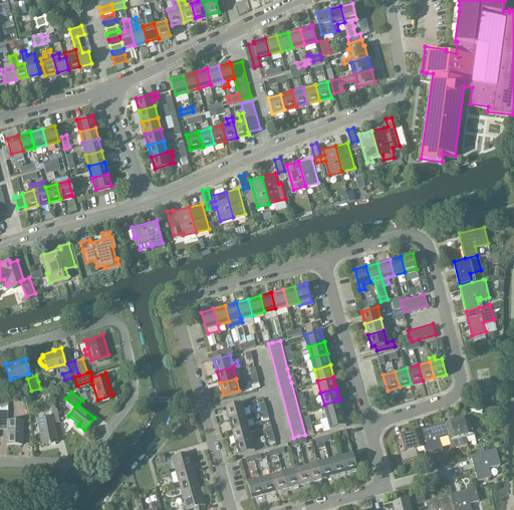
[(229,418),(246,414),(244,408),(249,406),(248,400),(243,402),(242,402),(226,406),(229,418)]
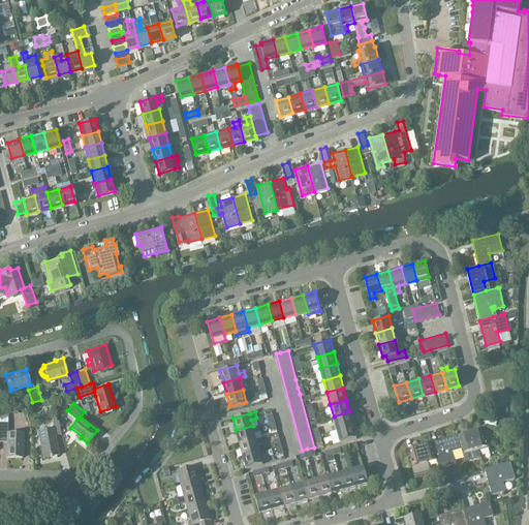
[(337,428),(353,424),(349,411),(334,417),(337,428)]
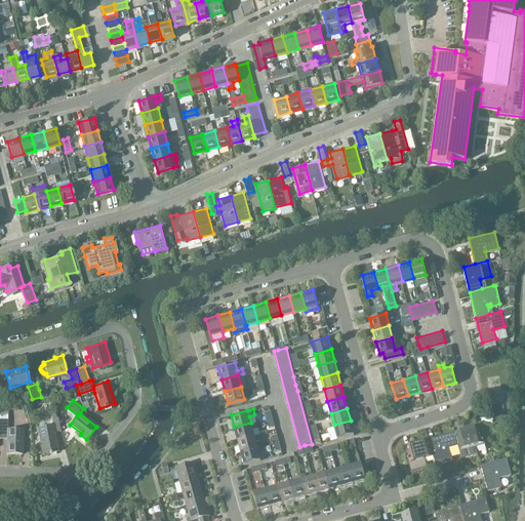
[(42,452),(57,449),(54,430),(61,429),(57,415),(50,416),(52,424),(38,426),(42,452)]
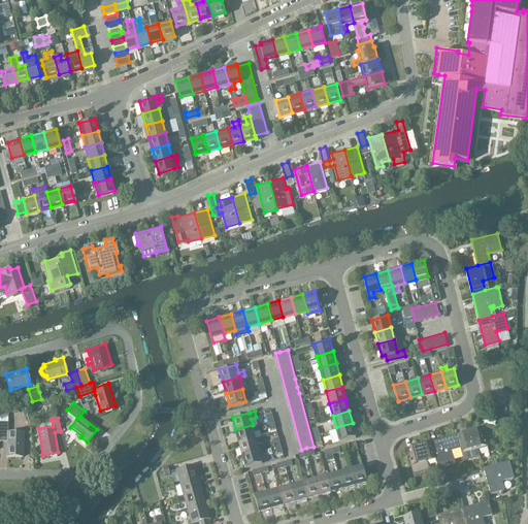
[(0,438),(0,439),(7,439),(6,454),(23,454),(23,430),(7,429),(7,425),(7,421),(0,420),(0,438)]
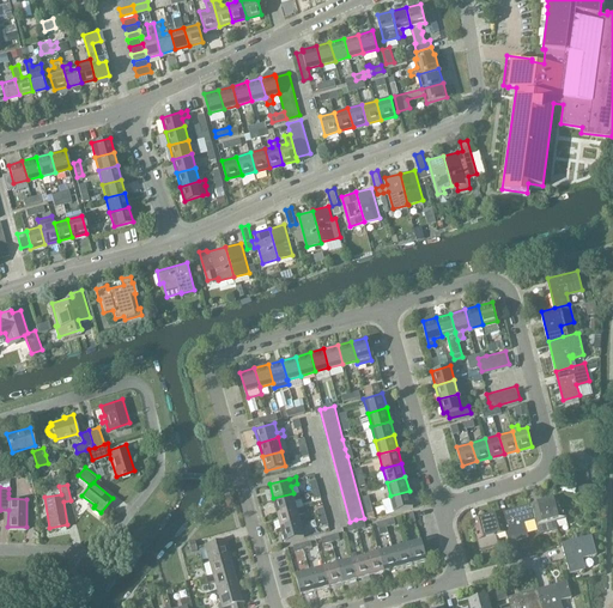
[(299,491),(293,493),(273,498),(278,512),(297,506),(295,499),(301,497),(299,491)]
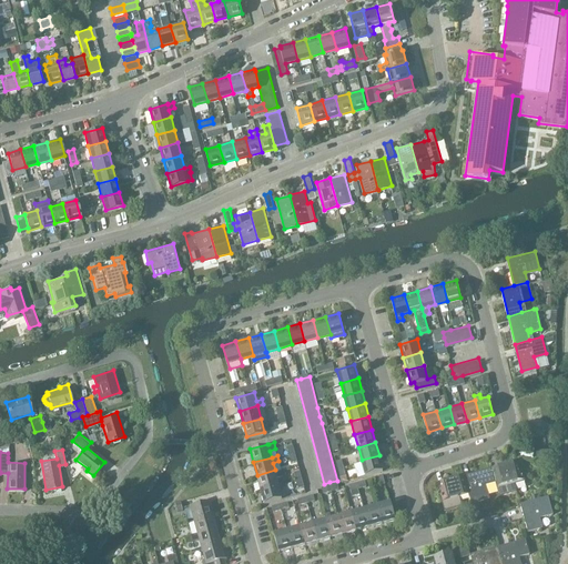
[(379,455),(362,460),(365,473),(383,469),(379,455)]
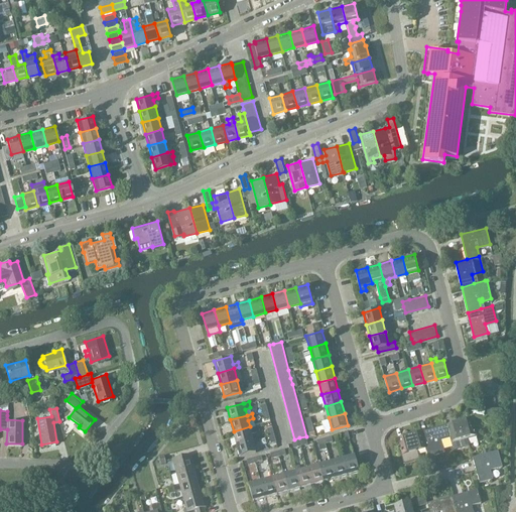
[(475,416),(472,417),(472,415),(446,422),(452,441),(453,448),(470,443),(468,437),(477,434),(474,423),(476,422),(475,416)]
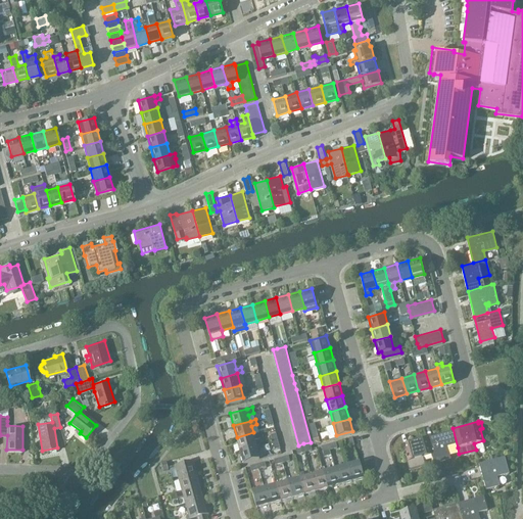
[(448,450),(458,447),(453,428),(427,435),(431,453),(434,461),(450,456),(448,450)]
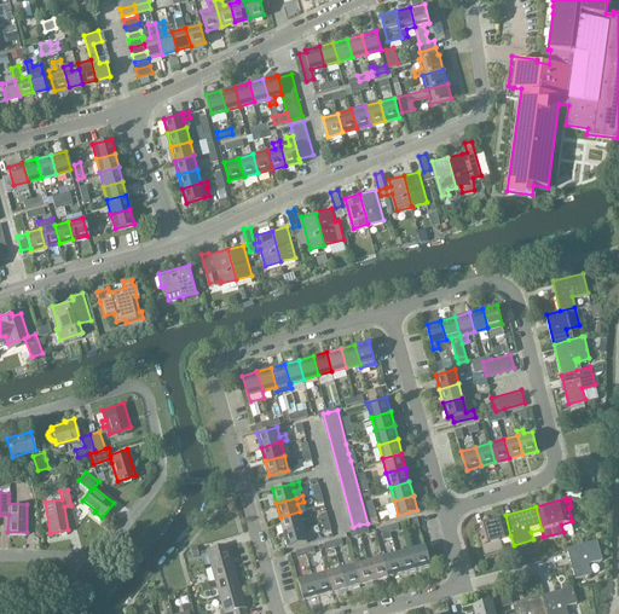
[(284,531),(304,526),(301,519),(308,516),(306,510),(300,511),(281,517),(284,531)]
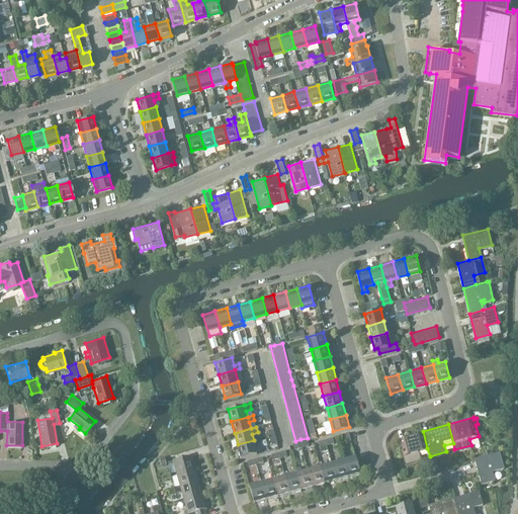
[(419,450),(427,448),(423,431),(399,438),(406,463),(422,458),(419,450)]
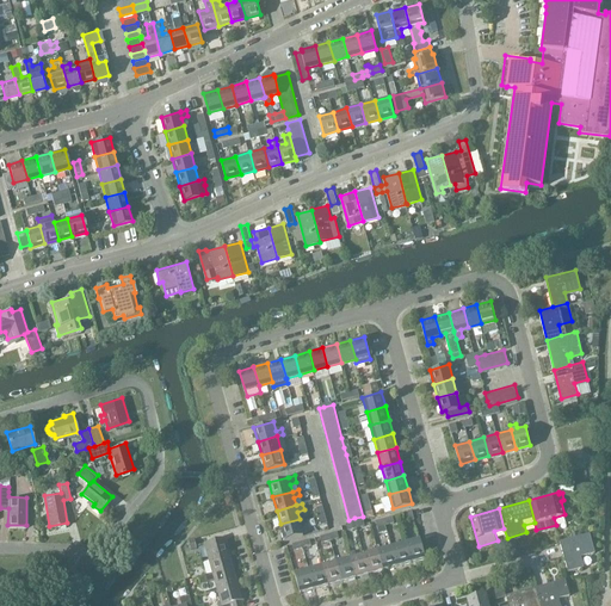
[(387,529),(386,523),(383,515),(375,518),(377,525),(378,530),(387,529)]
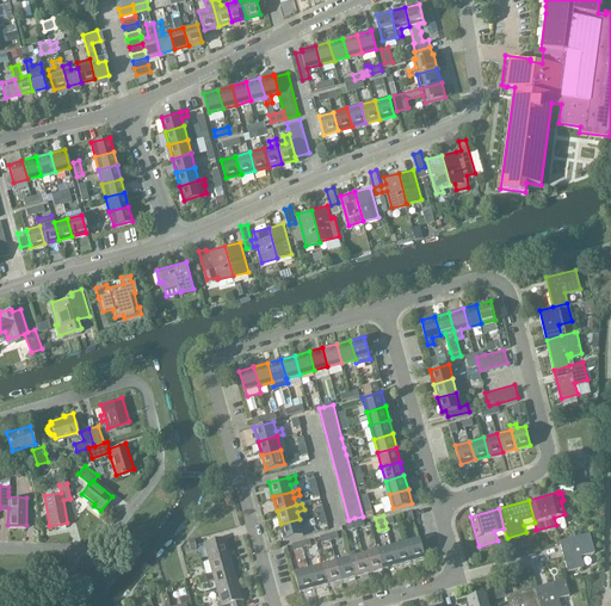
[(300,519),(281,524),(284,538),(303,533),(300,519)]
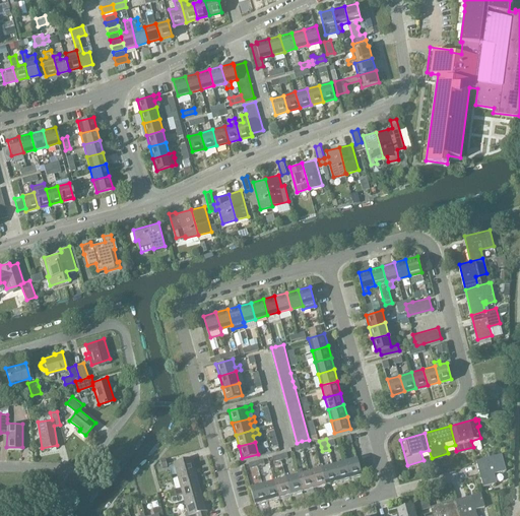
[(502,452),(477,458),(476,459),(483,485),(497,480),(494,471),(506,468),(502,452)]
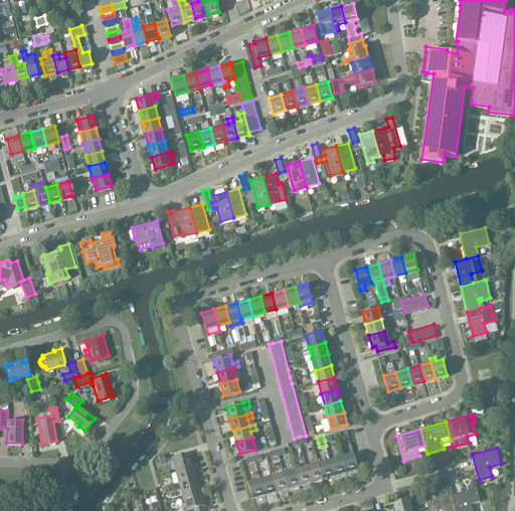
[(175,469),(194,464),(190,451),(172,456),(175,469)]
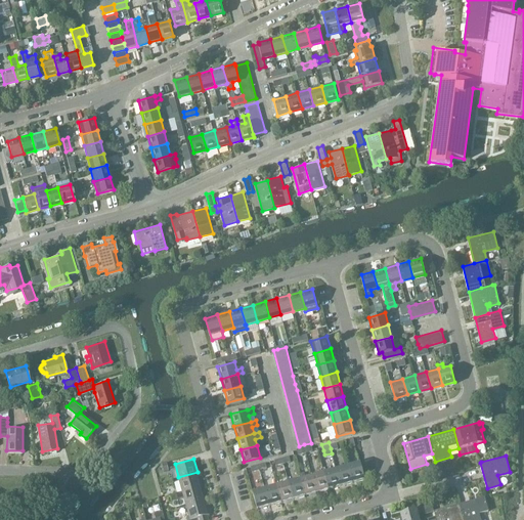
[(348,464),(352,480),(364,477),(360,461),(348,464)]
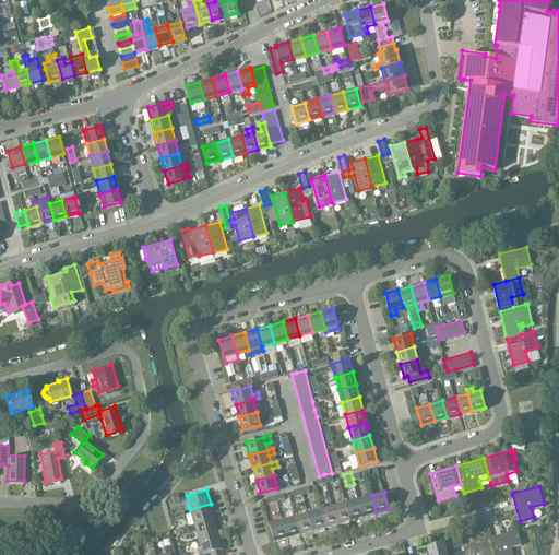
[(363,516),(376,512),(371,495),(358,498),(363,516)]
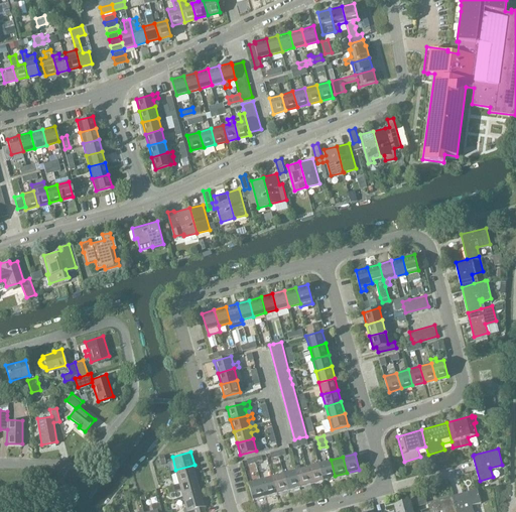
[(324,479),(335,476),(331,460),(319,463),(324,479)]
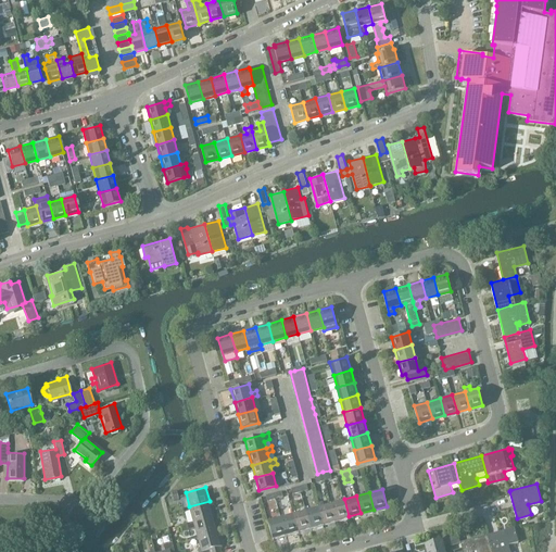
[(336,521),(349,516),(344,499),(331,503),(336,521)]
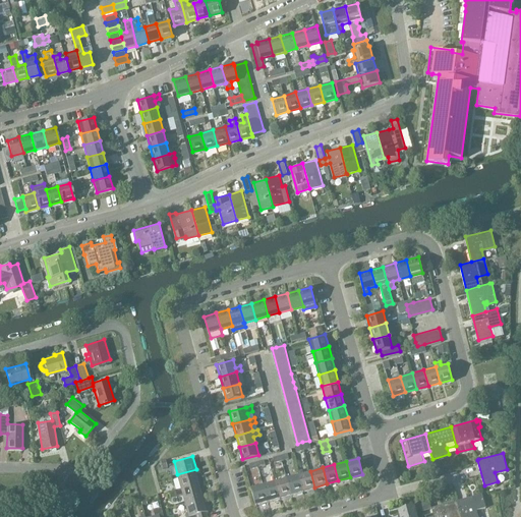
[(181,487),(199,483),(196,469),(177,474),(181,487)]
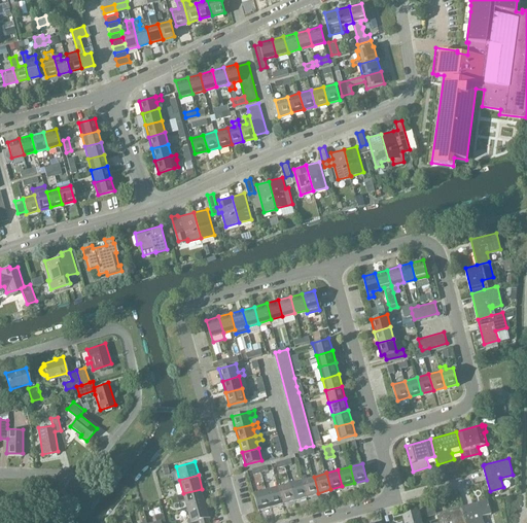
[(307,496),(318,493),(314,477),(302,480),(307,496)]
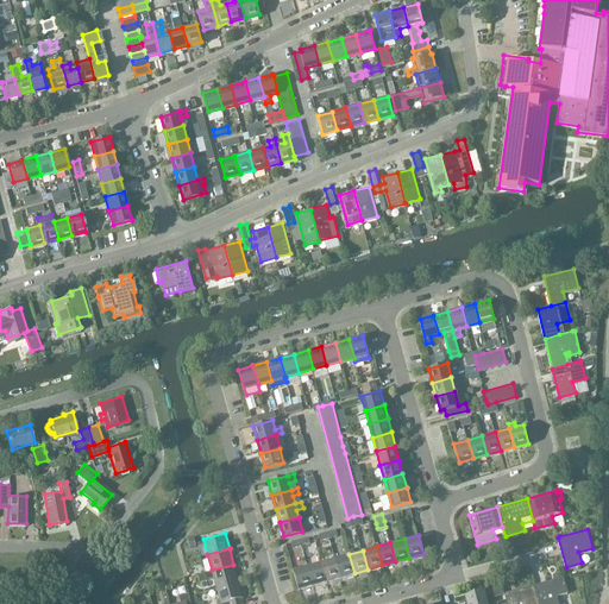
[(340,577),(355,573),(349,554),(336,558),(340,577)]
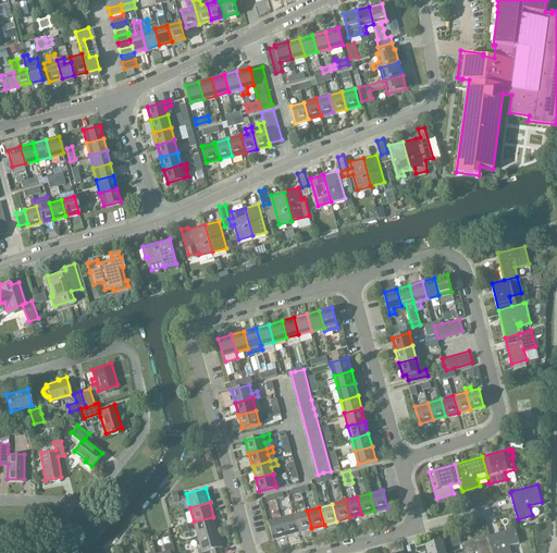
[(299,531),(311,528),(307,511),(294,514),(299,531)]
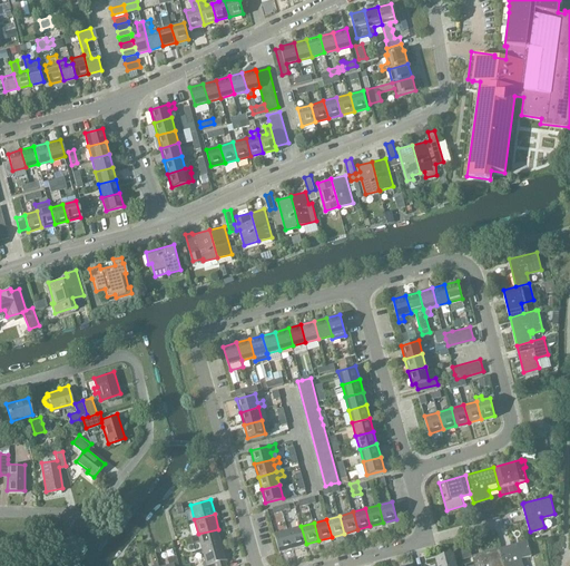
[(293,547),(306,544),(301,526),(288,529),(293,547)]
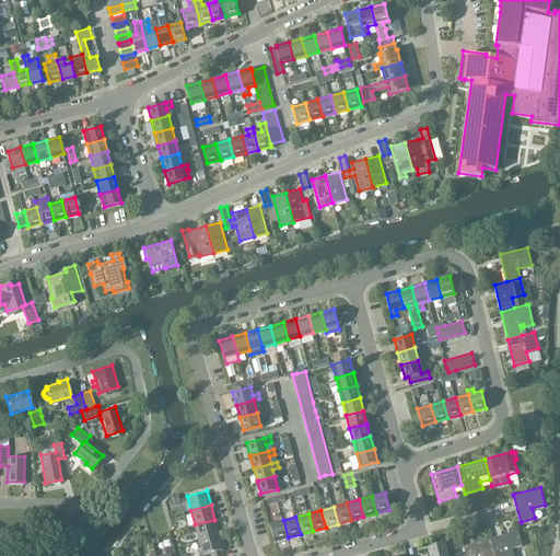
[(198,539),(219,534),(214,520),(195,524),(188,526),(189,531),(196,529),(198,536),(198,539)]
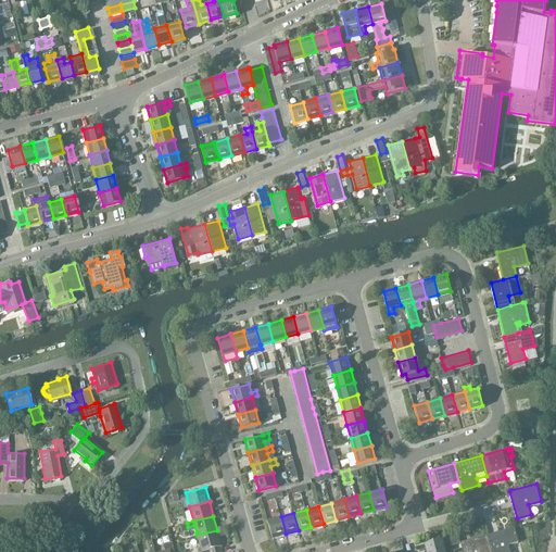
[(273,538),(286,534),(281,516),(268,521),(273,538)]
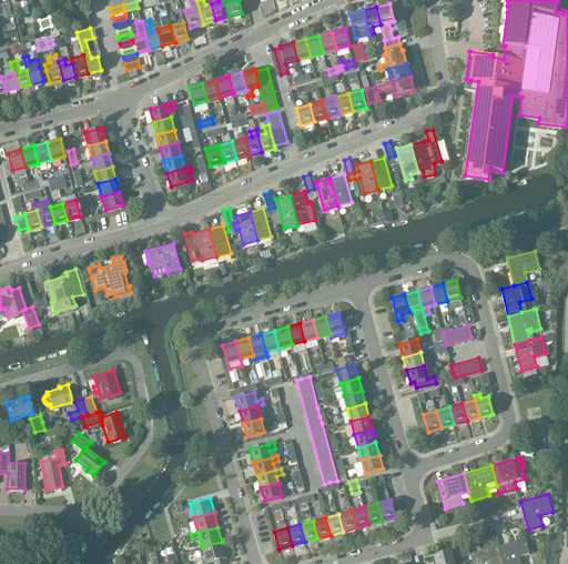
[(498,544),(501,559),(503,563),(521,563),(519,554),(529,551),(525,536),(498,544)]
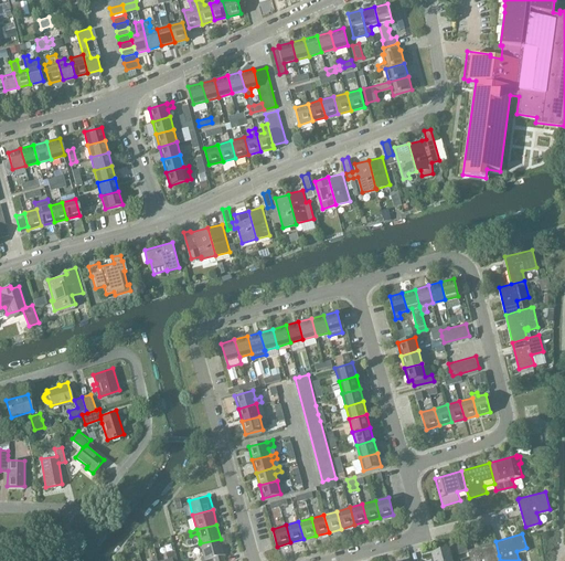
[(200,543),(204,559),(202,559),(202,560),(219,560),(225,560),(224,553),(225,553),(221,539),(200,543)]
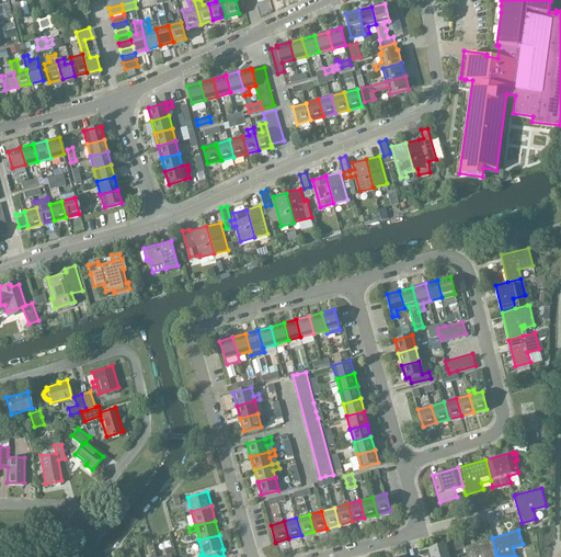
[(487,556),(485,554),(495,552),(492,537),(465,545),(467,556),(487,556)]
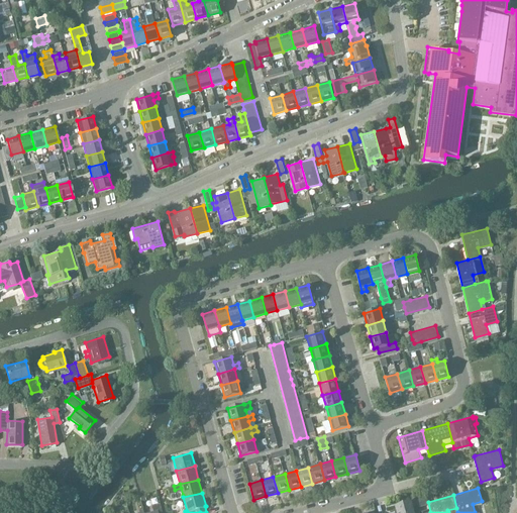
[(393,512),(388,512),(413,512),(411,501),(395,505),(397,512),(393,512)]
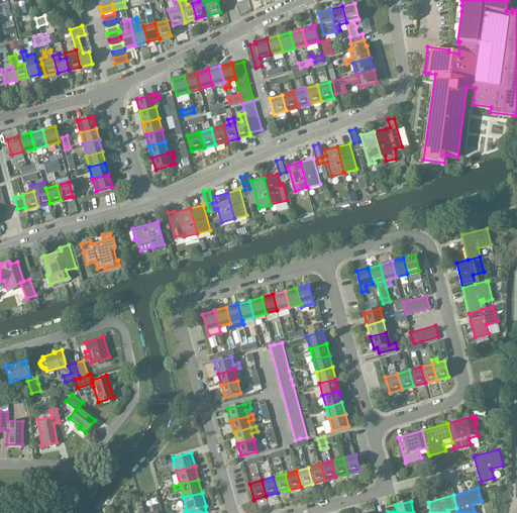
[(144,512),(163,512),(161,503),(152,505),(153,509),(144,512)]
